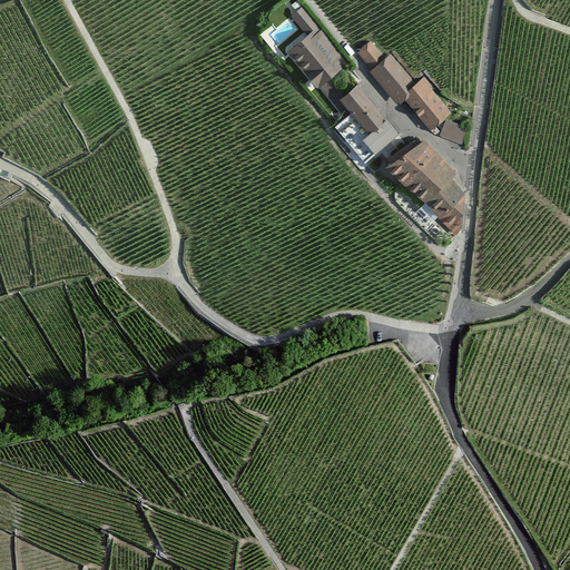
[(306,36),(287,51),(320,90),(323,88),(345,70),(337,61),(343,57),(304,9),(293,19),(306,36)]
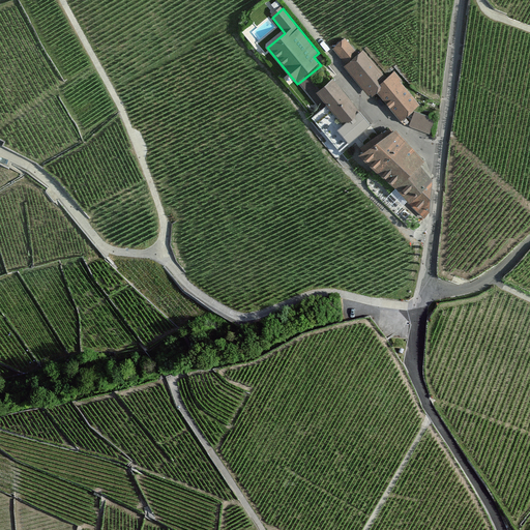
[(359,57),(347,41),(334,52),(371,96),(378,90),(403,121),(421,106),(395,72),(388,79),(365,52),(359,57)]
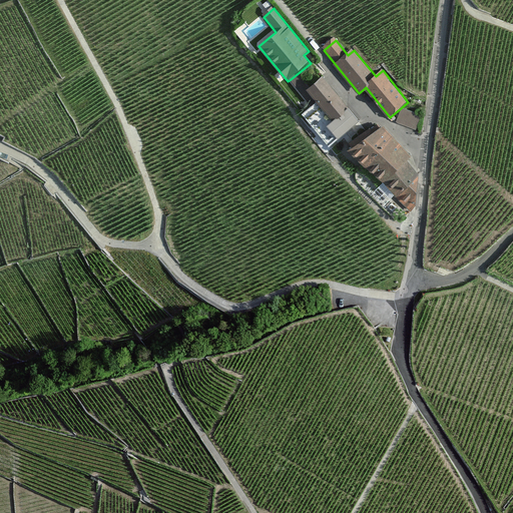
[(323,78),(311,63),(291,79),(303,94),(309,90),(323,78)]
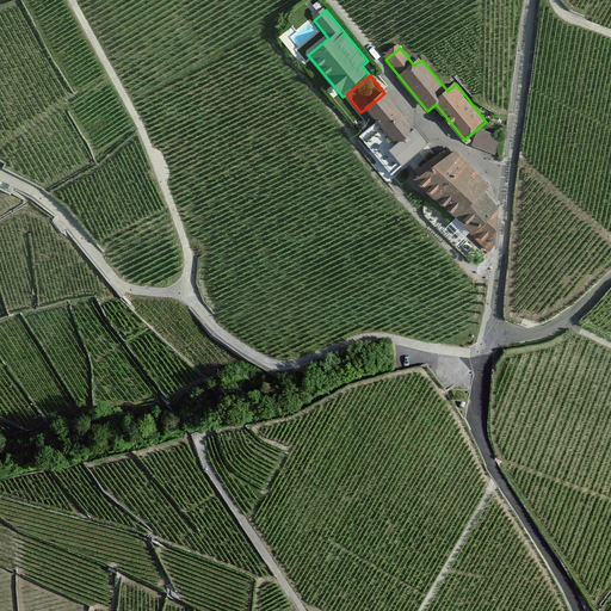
[(415,128),(384,93),(368,107),(380,121),(396,143),(415,128)]
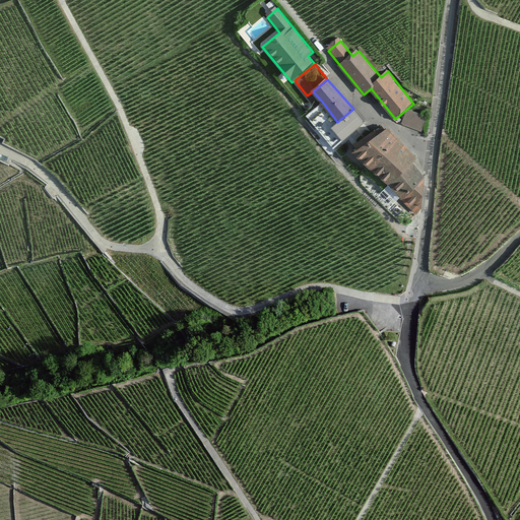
[(337,122),(323,103),(307,115),(333,148),(366,124),(353,109),(337,122)]
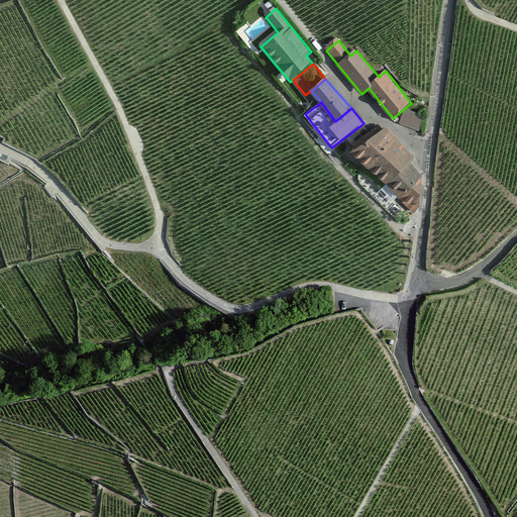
[(423,115),(405,110),(402,122),(419,128),(423,115)]
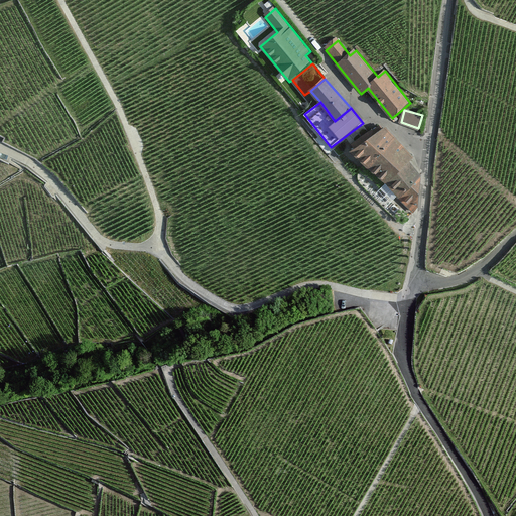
[(414,157),(386,127),(350,150),(399,196),(398,198),(412,211),(415,206),(420,172),(409,162),(414,157)]
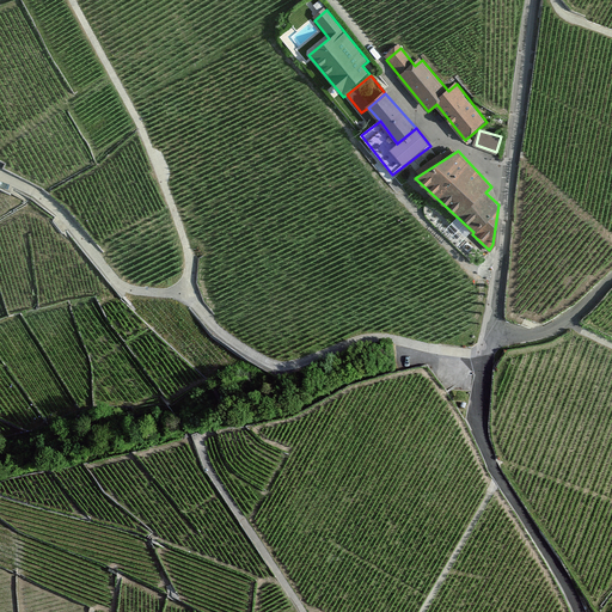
All buildings are outlined.
